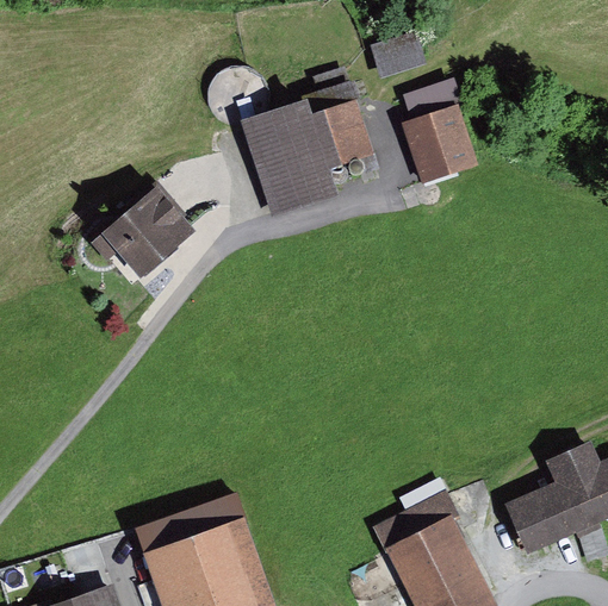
[(417,32),(371,44),(379,76),(426,64),(417,32)]
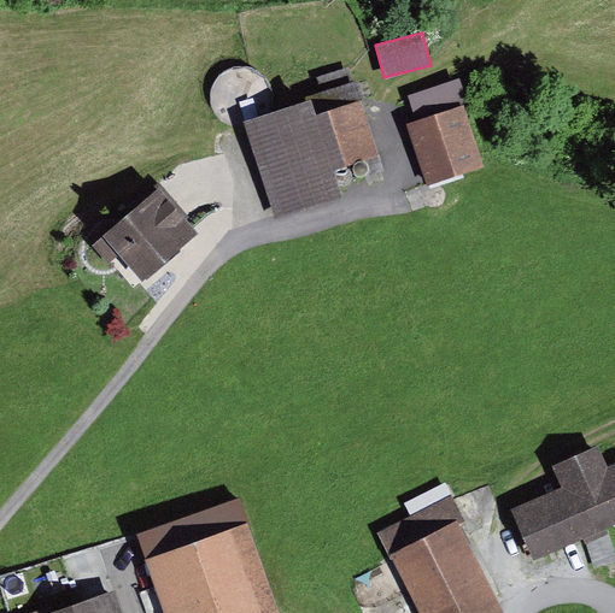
[(304,102),(245,123),(276,214),(334,195),(324,169),(373,153),(355,99),(370,93),(365,77),(353,81),(349,65),(314,76),(318,89),(302,95),(304,102)]
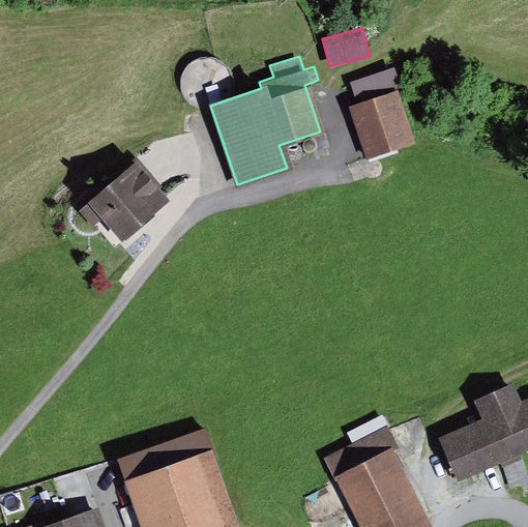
[(357,105),(349,108),(365,159),(416,144),(392,68),(350,82),(357,105)]
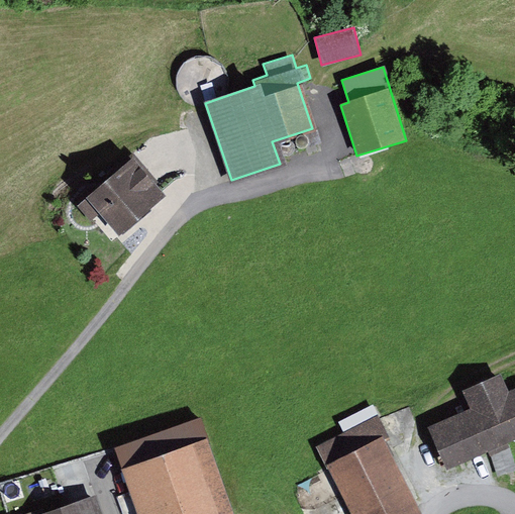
[(131,157),(76,205),(90,221),(98,214),(117,235),(165,194),(131,157)]
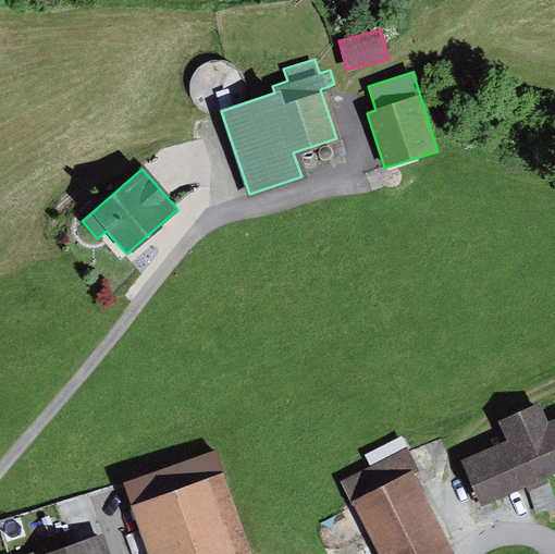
[(539,405),(497,422),(506,443),(463,462),(481,504),(554,471),(554,419),(547,423),(539,405)]
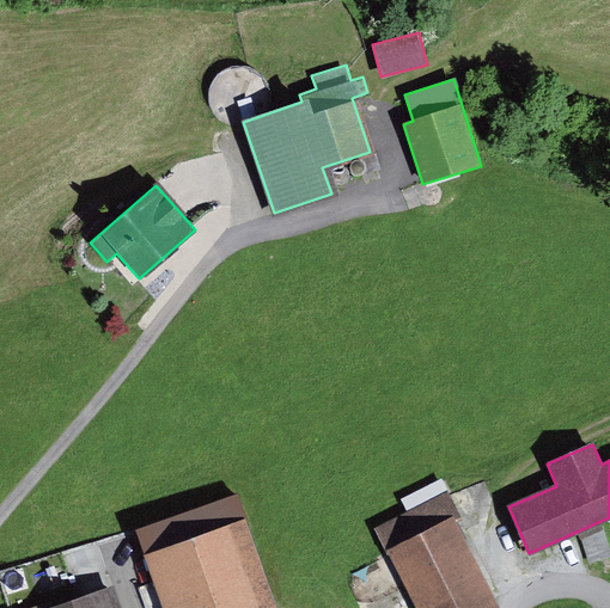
[(445,490),(373,528),(416,607),(498,607),(500,607),(453,520),(459,516),(445,490)]
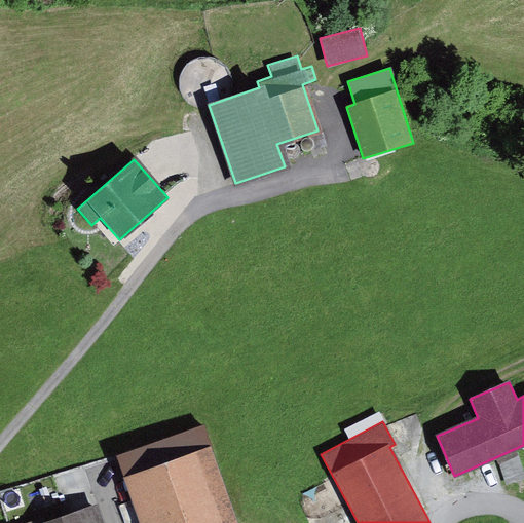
[(234,522),(201,427),(116,457),(138,522),(234,522)]
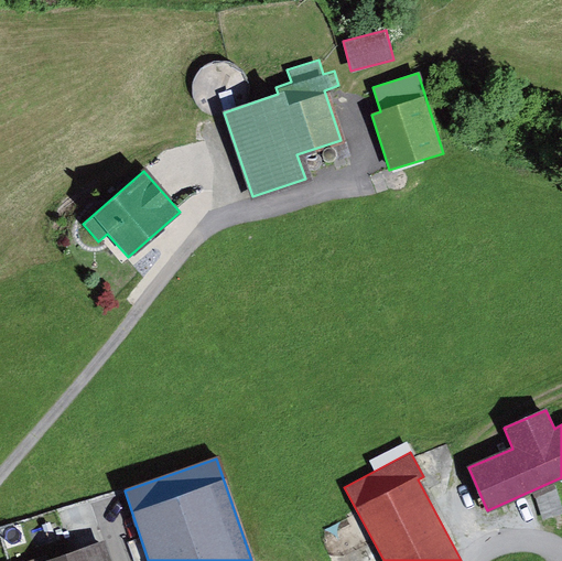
[(44,560),(43,560),(111,560),(104,539),(44,560)]
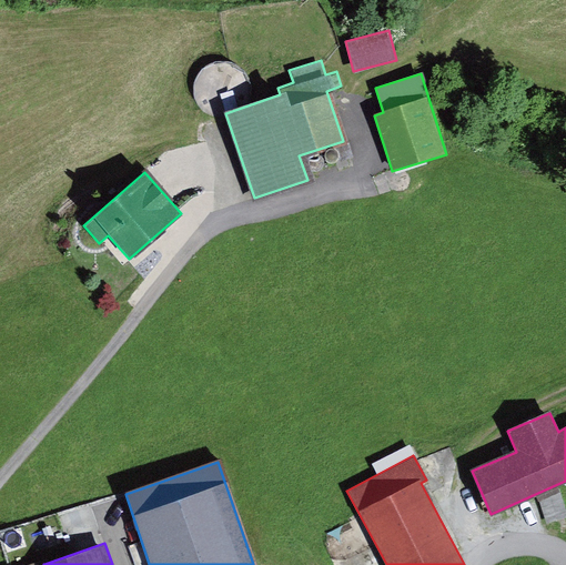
[(41,555),(12,564),(43,564),(44,564),(41,555)]
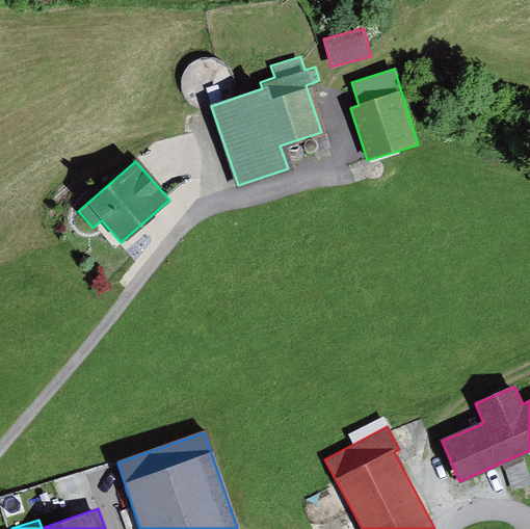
All buildings are outlined.
